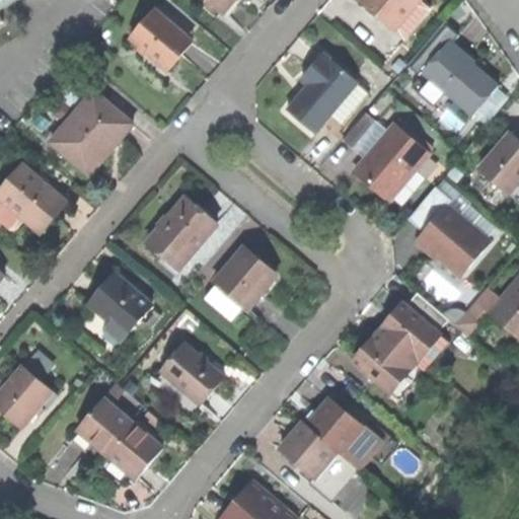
[(0,0),(0,23),(4,21),(0,13),(0,5),(11,0),(0,0)]
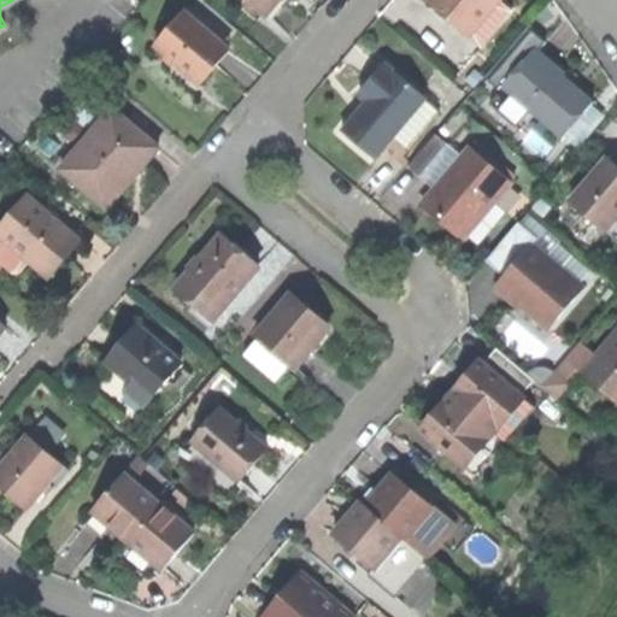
[(278,0),(247,0),(265,16),(278,0)]
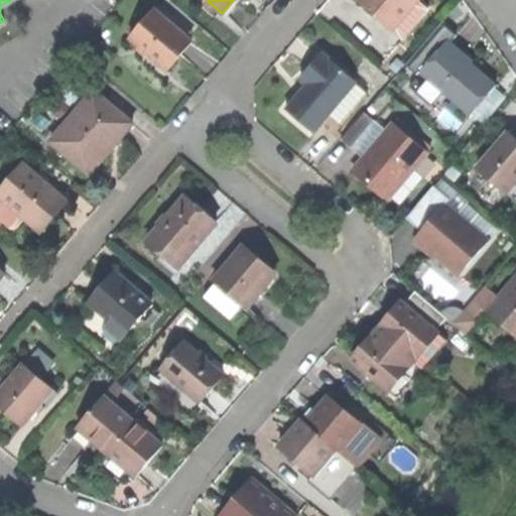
[(361,0),(360,2),(390,28),(414,0),(361,0)]
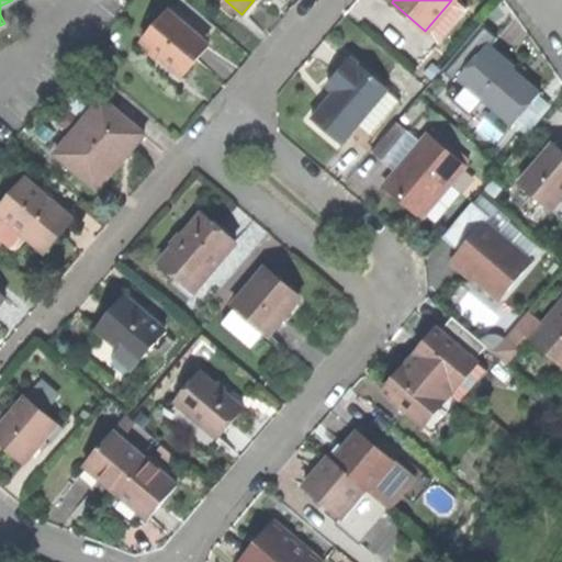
[(143,40),(180,71),(192,58),(205,43),(168,11),(143,40)]
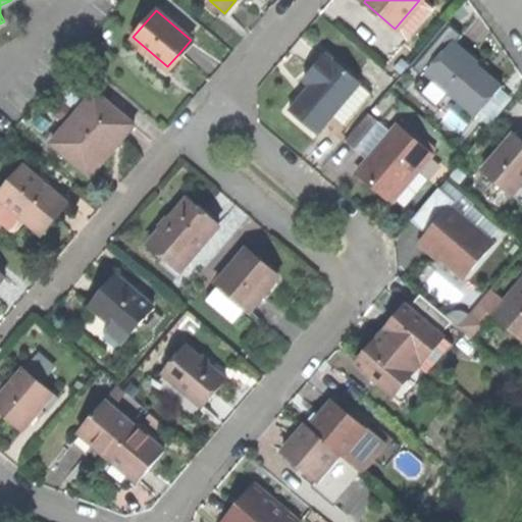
[(426,71),(475,112),(499,85),(474,64),(450,43),(426,71)]
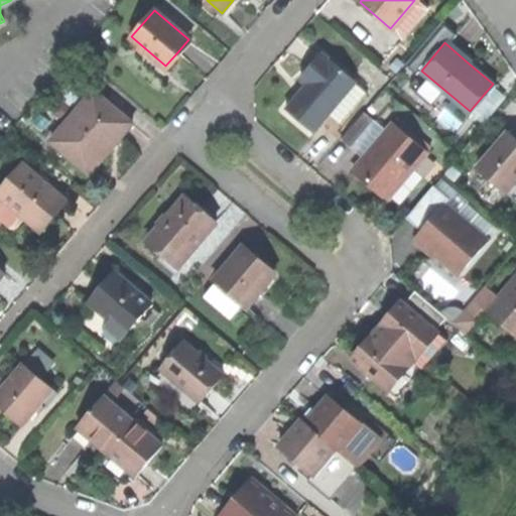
[(298,117),(312,130),(328,112),(354,82),(355,80),(320,50),(299,76),(306,82),(285,107),(298,117)]
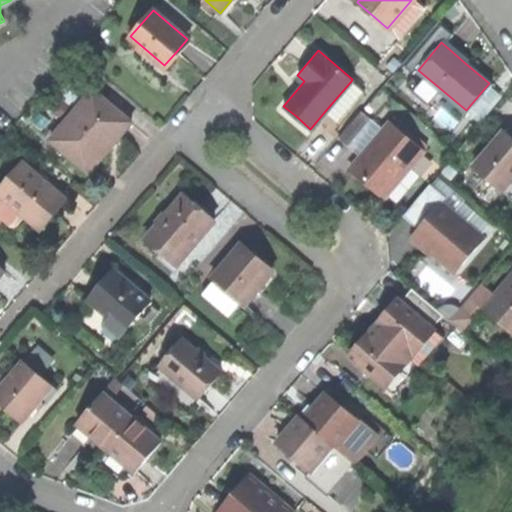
[(362,90),(351,81),(325,111),(336,120),(362,90)]
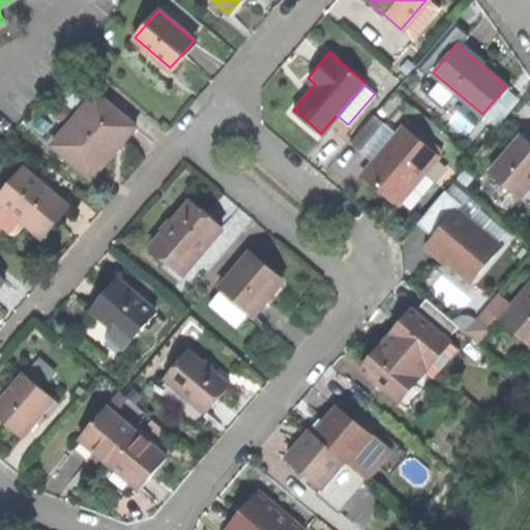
[(498,128),(523,96),(511,87),(486,118),(498,128)]
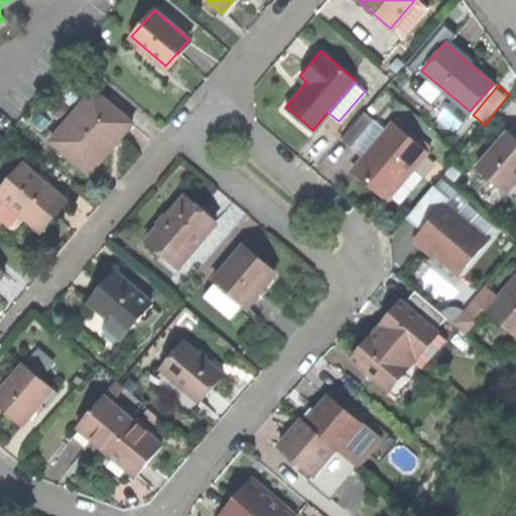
[(56,142),(91,172),(109,151),(133,123),(118,111),(114,116),(94,99),(56,142)]
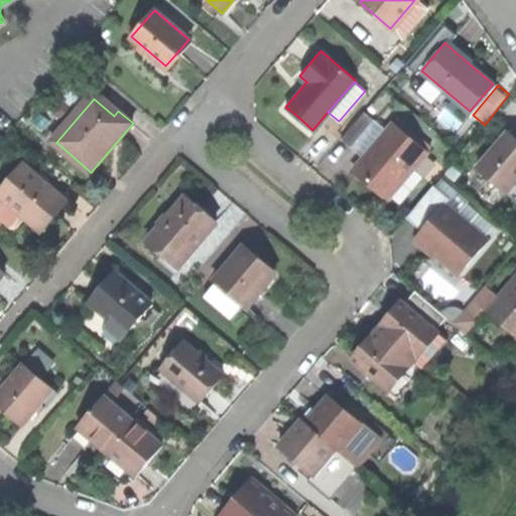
[(340,137),(350,144),(372,117),(363,109),(340,137)]
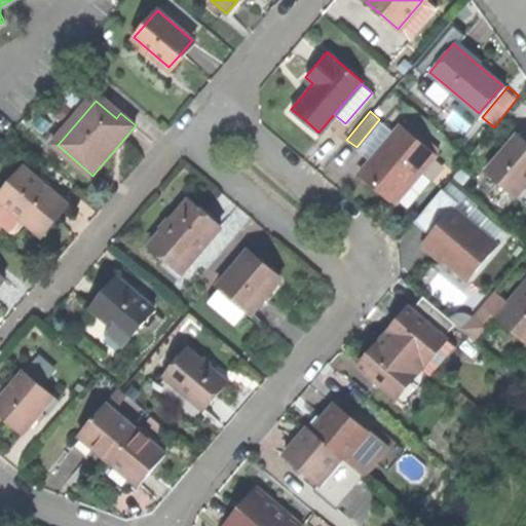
[(357,147),(371,159),(395,132),(379,119),(357,147)]
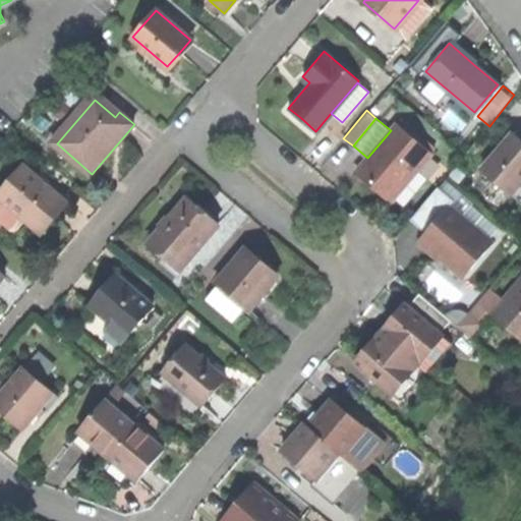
[(369,183),(389,199),(392,196),(415,169),(430,151),(397,122),(391,130),(367,158),(356,172),(369,183)]
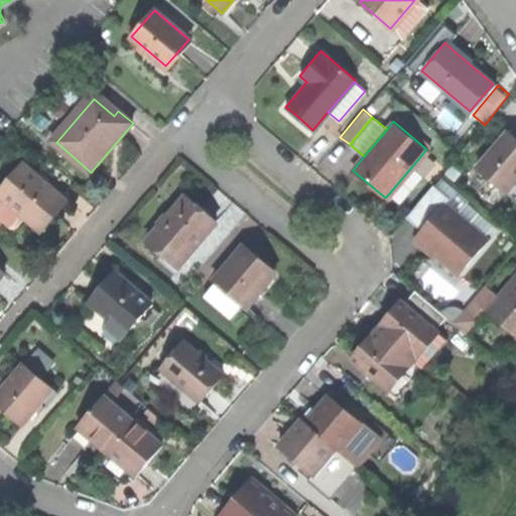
[(475,165),(505,189),(515,176),(515,140),(504,130),(475,165)]
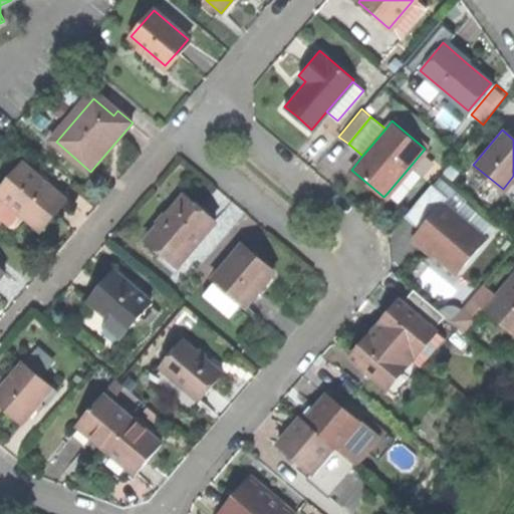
[(0,193),(0,194),(41,229),(52,216),(66,200),(24,165),(0,193)]
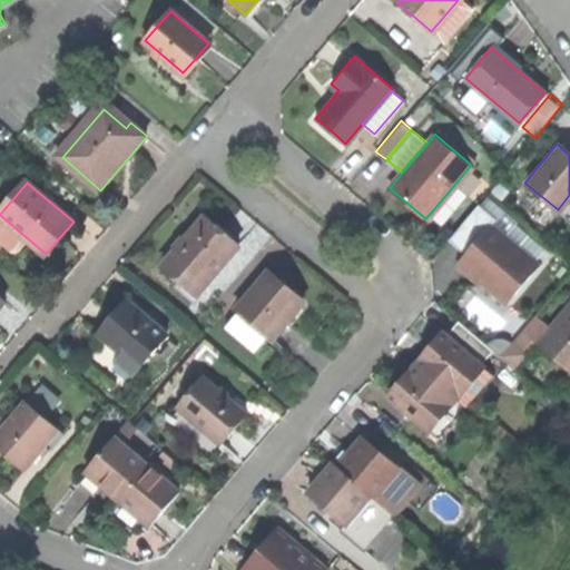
[(464,194),(454,185),(429,215),(439,224),(464,194)]
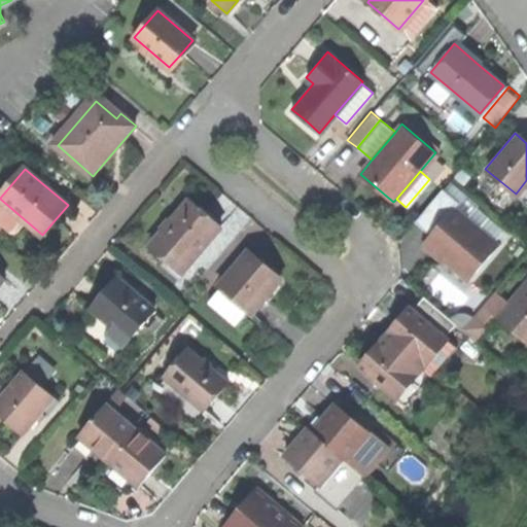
[(449,182),(442,187),(464,206),(476,224),(494,239),(502,230),(449,182)]
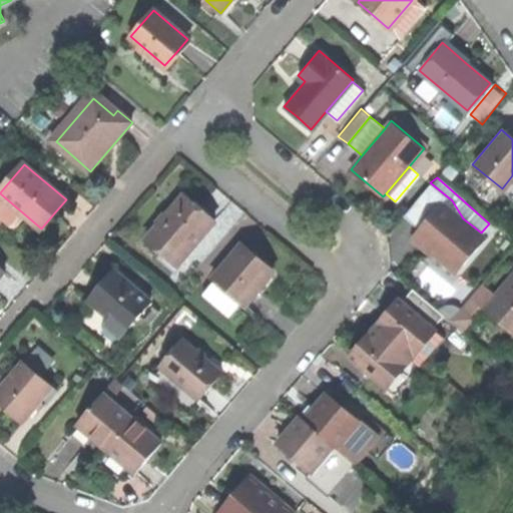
[(405,213),(420,227),(443,201),(463,218),(452,200),(430,182),(405,213)]
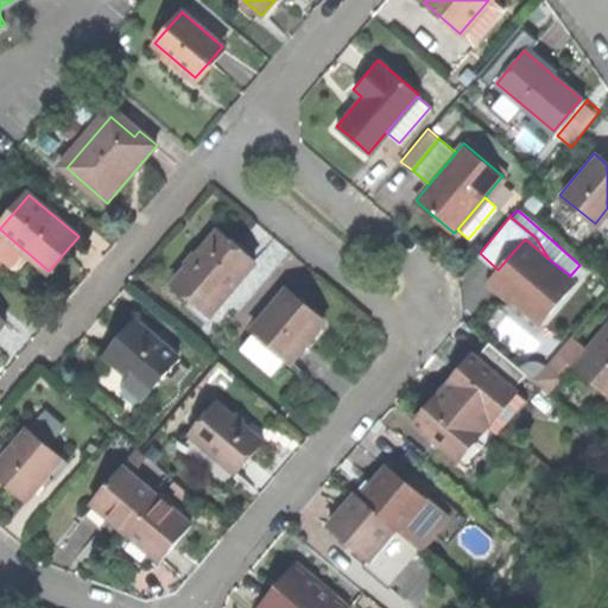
[(175,280),(215,316),(257,268),(216,233),(194,259),(175,280)]
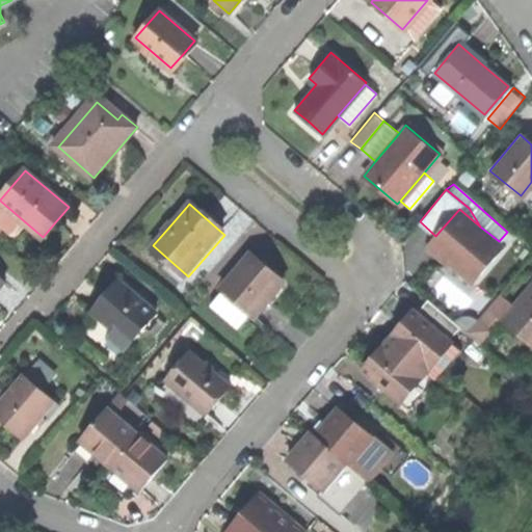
[(446,258),(474,281),(503,245),(499,241),(480,227),(459,209),(435,236),(429,243),(446,258)]
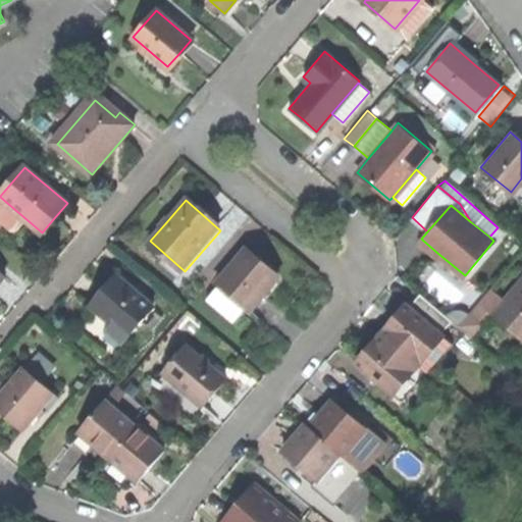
[(217,282),(249,311),(276,279),(261,266),(245,251),(217,282)]
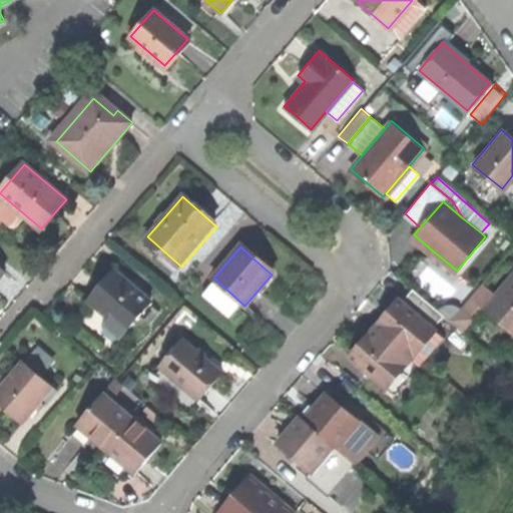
[(88,297),(123,327),(146,300),(111,270),(99,284),(88,297)]
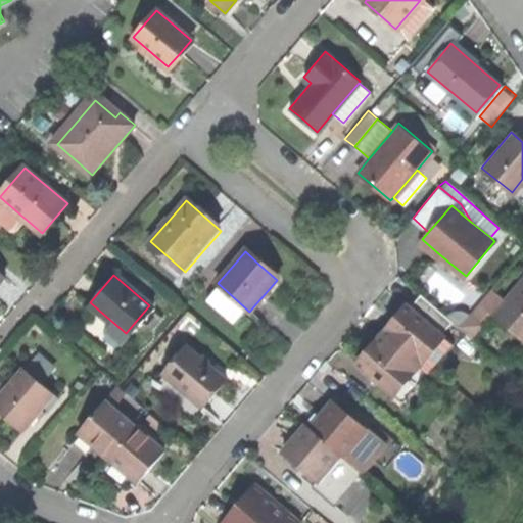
[(522,276),(493,312),(522,336),(522,276)]
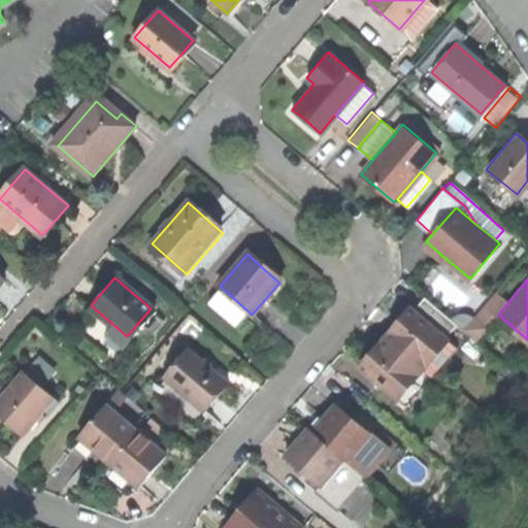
[(423,298),(413,311),(443,335),(454,323),(423,298)]
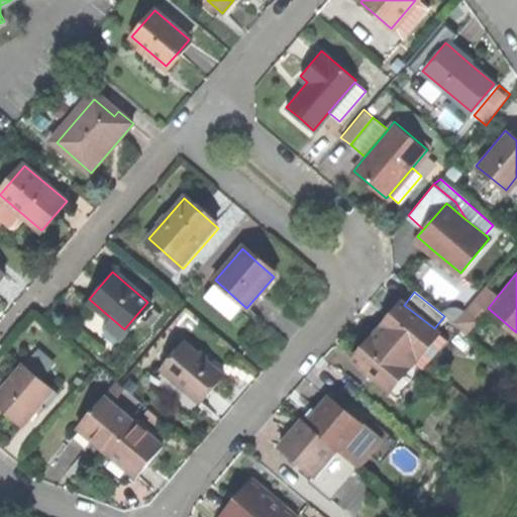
[(385,321),(377,330),(410,357),(434,328),(404,305),(395,317),(391,313),(385,321)]
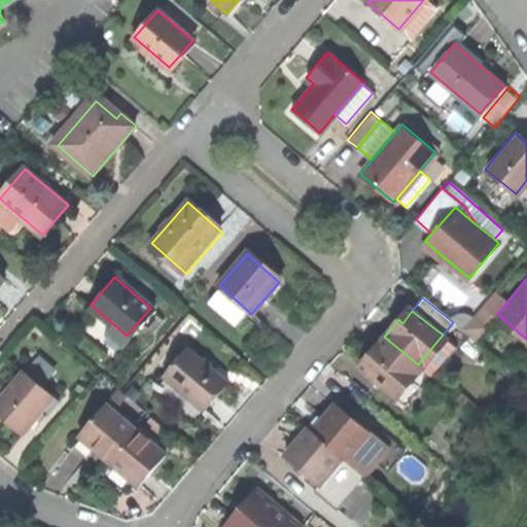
[(460,329),(473,341),(484,327),(470,316),(460,329)]
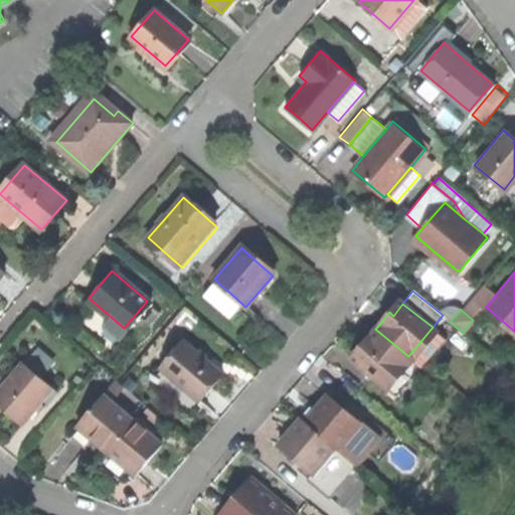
[(444,336),(433,327),(408,356),(419,365),(444,336)]
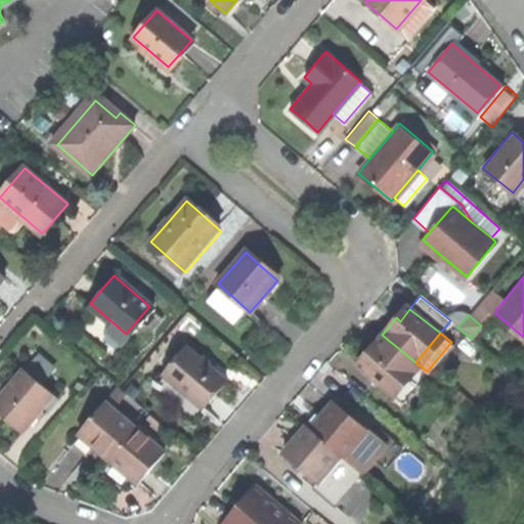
[(361,366),(392,392),(416,362),(382,335),(375,344),(368,351),(372,354),(361,366)]
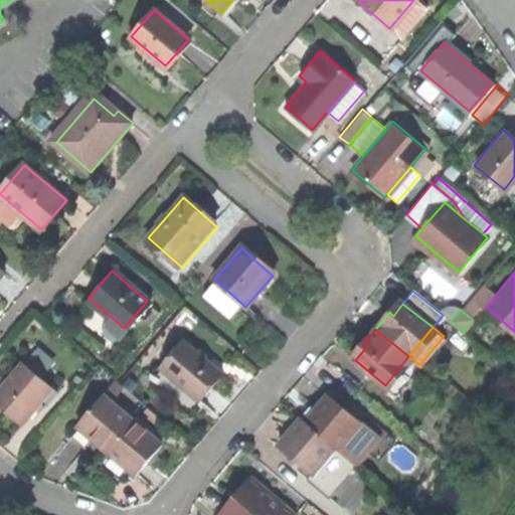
[(160,367),(198,400),(208,388),(221,373),(183,340),(160,367)]
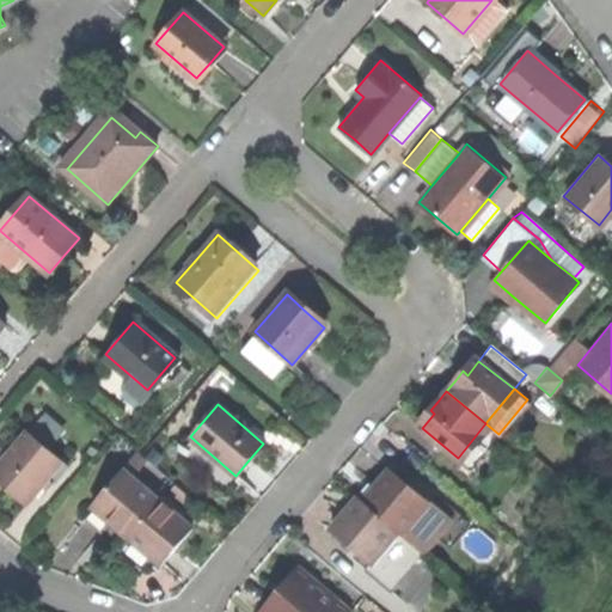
[(0,482),(8,490),(28,506),(63,465),(29,434),(0,466),(0,482)]
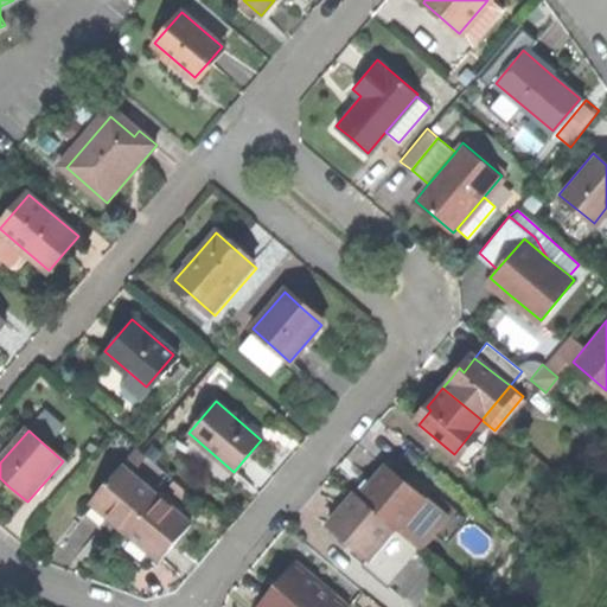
[(375,479),(360,496),(396,526),(398,529),(427,496),(388,464),(375,479)]
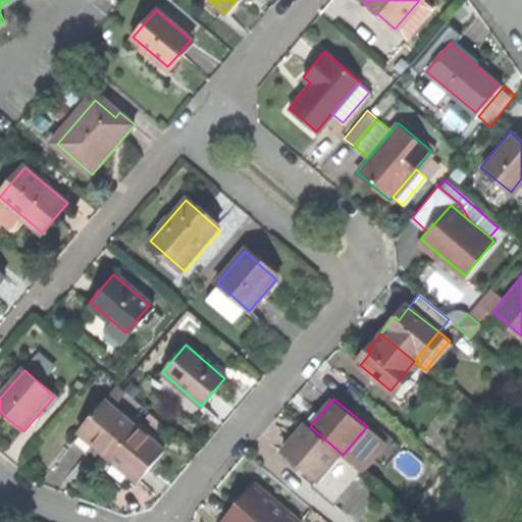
[(91,445),(107,457),(133,425),(103,401),(77,432),(91,445)]
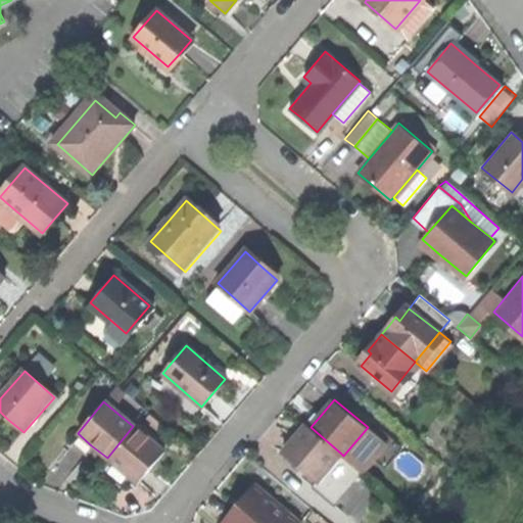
[(285,450),(319,480),(341,454),(311,427),(307,424),(296,437),(285,450)]
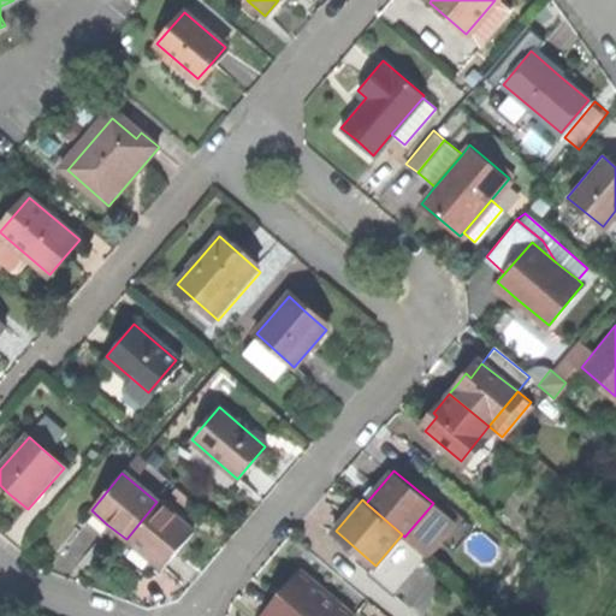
[(126,539),(163,569),(178,550),(193,532),(157,502),(126,539)]
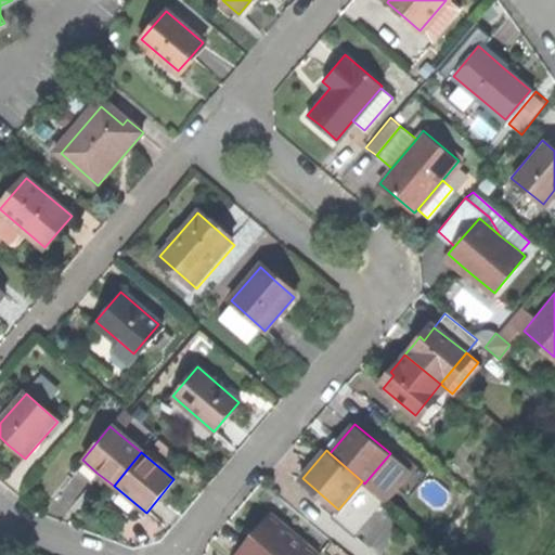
[(412,473),(390,453),(364,483),(387,502),(412,473)]
